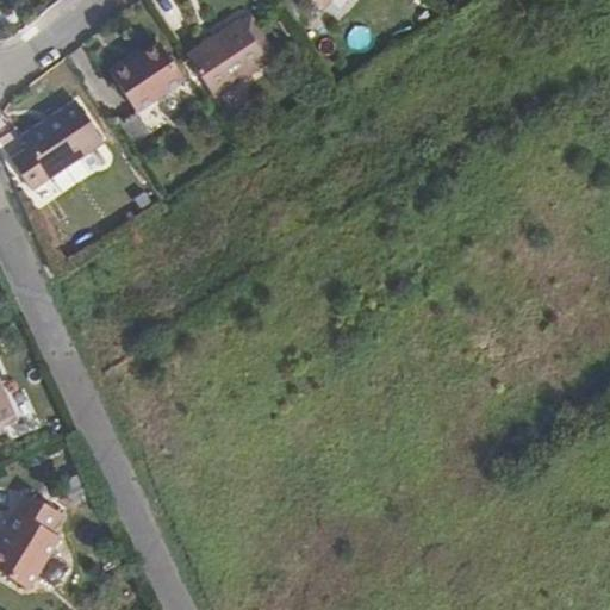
[(243,22),(187,56),(216,98),(268,60),(266,57),(254,36),(261,31),(251,18),(244,24),(243,22)]
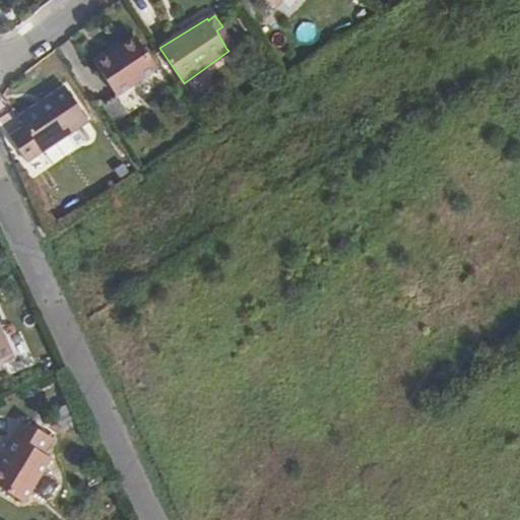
[(234,44),(222,26),(216,30),(226,49),(234,44)]
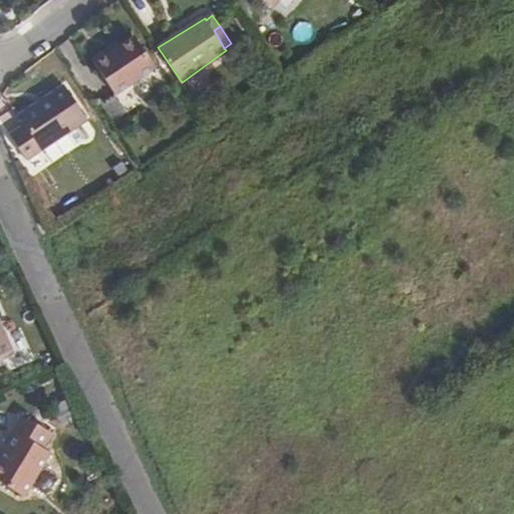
[(110,55),(106,50),(92,59),(114,95),(156,68),(136,38),(120,48),(110,55)]
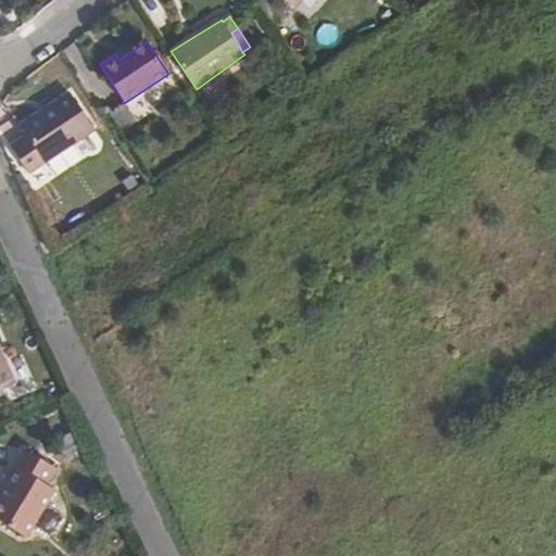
[(126,47),(115,54),(119,60),(130,52),(126,47)]
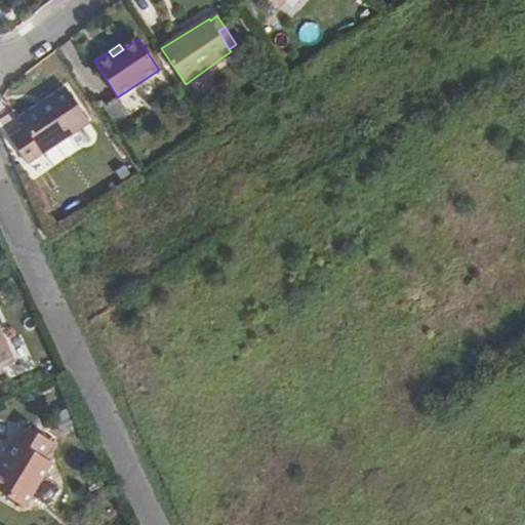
[(52,101),(24,121),(27,127),(12,137),(28,161),(89,120),(67,87),(50,98),(52,101)]
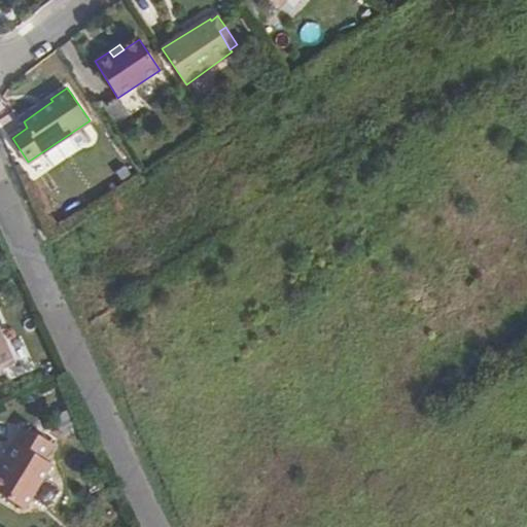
[(22,117),(24,121),(53,101),(50,99),(22,117)]
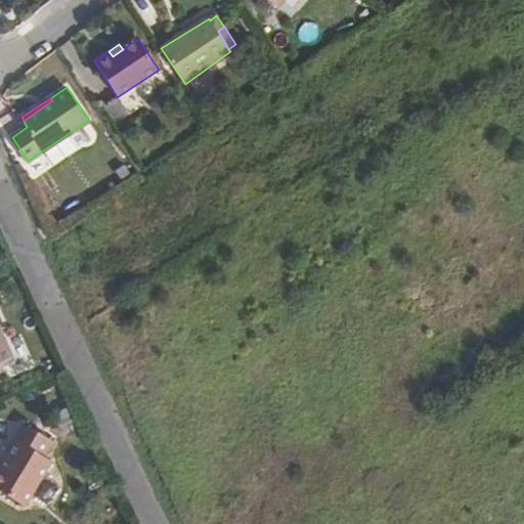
[(0,367),(14,361),(0,329),(0,367)]
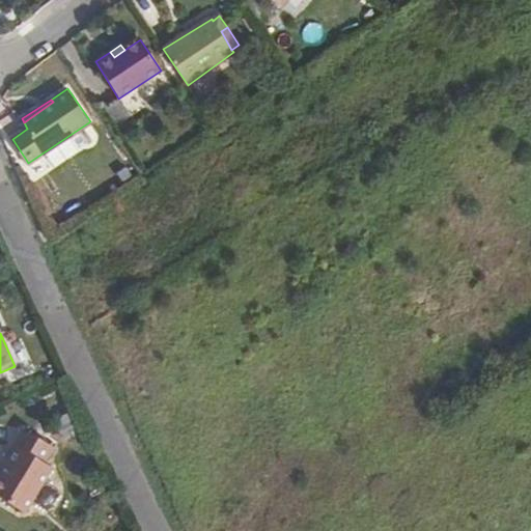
[(5,472),(0,480),(0,504),(23,519),(50,475),(42,470),(52,455),(20,436),(0,468),(5,472)]
